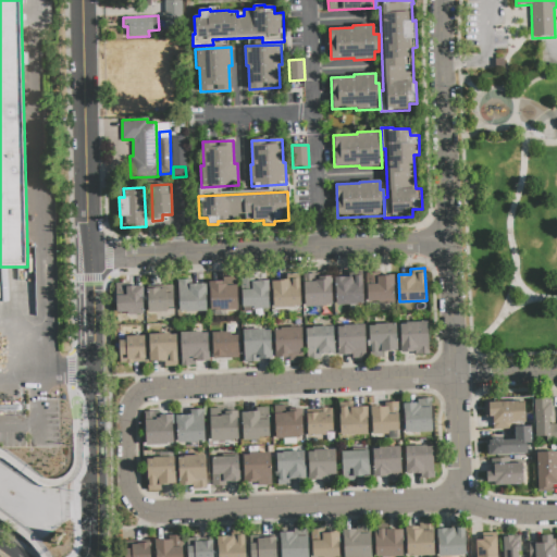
[(334,277),(348,276),(348,271),(361,271),(363,304),(336,305),(334,277)]
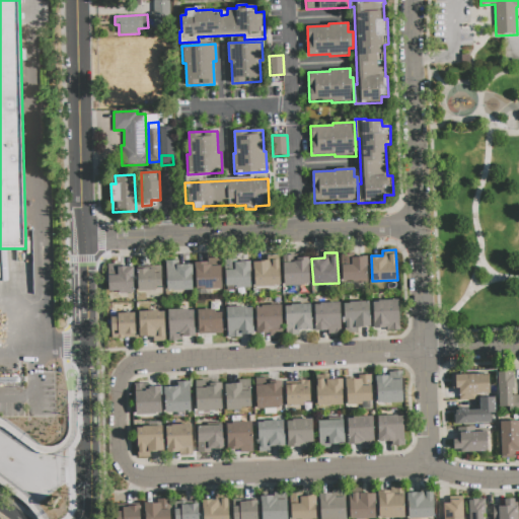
[(342,254),(351,253),(351,256),(367,256),(368,283),(352,284),(352,281),(343,281),(342,254)]
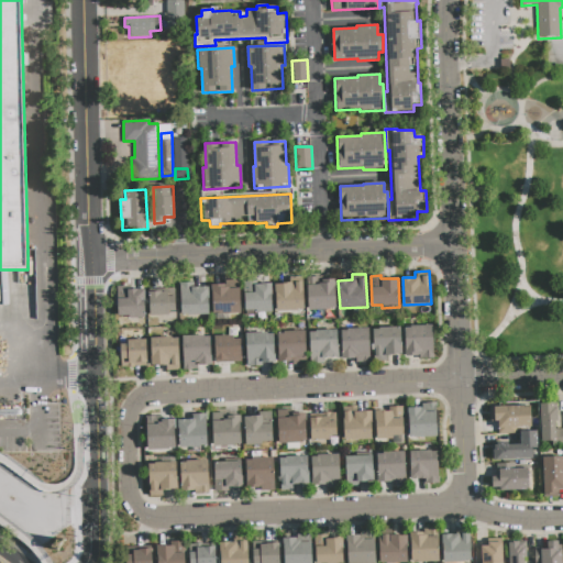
[(308,277),(319,276),(319,279),(335,278),(337,310),(309,311),(308,277)]
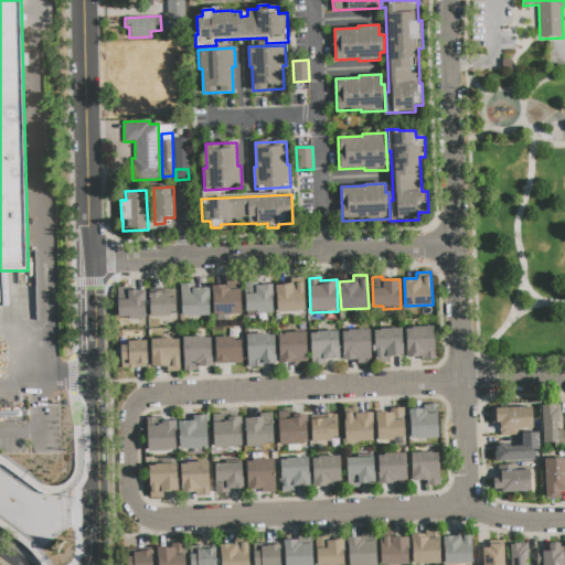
[(277,285),(290,284),(290,279),(304,278),(305,309),(298,309),(298,311),(278,312),(277,285)]
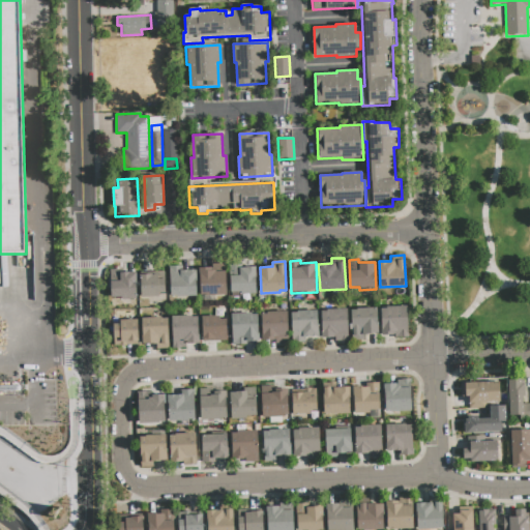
[(199,268),(211,267),(211,270),(215,270),(215,264),(225,264),(227,294),(201,296),(199,268)]
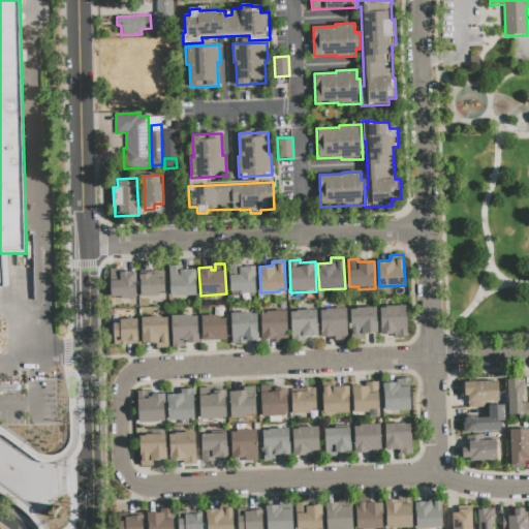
[(229,265),(239,263),(239,268),(254,267),(256,293),(240,293),(240,291),(230,291),(229,265)]
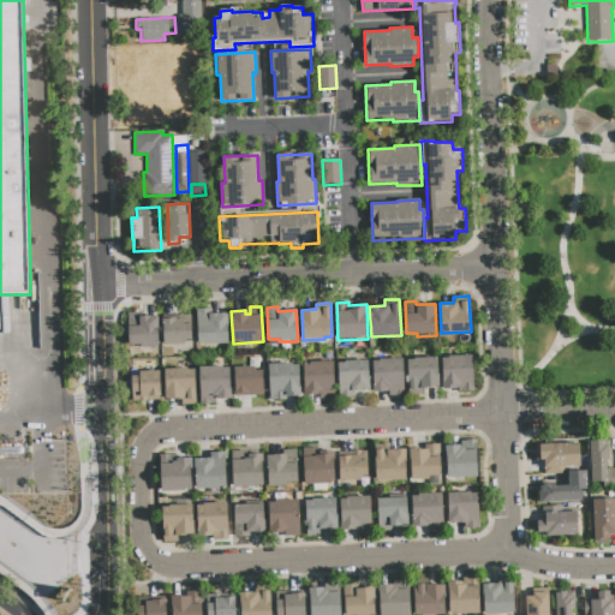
[(196,309),(210,309),(210,315),(227,314),(228,342),(198,345),(196,309)]
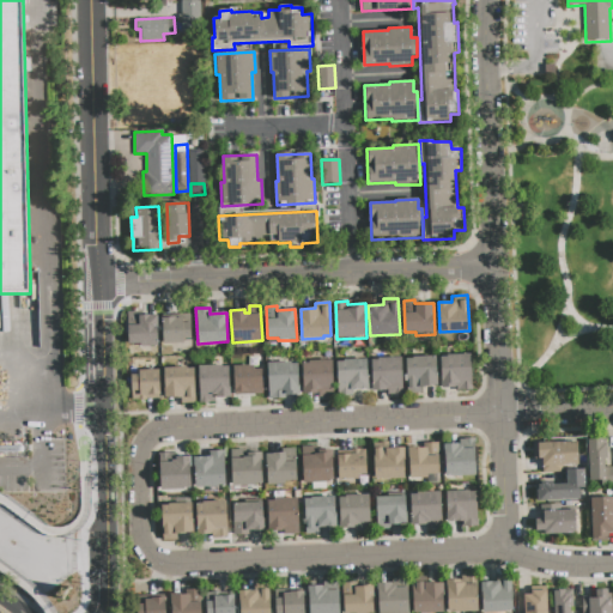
[(127,326),(138,326),(138,316),(157,315),(159,344),(128,345),(127,326)]
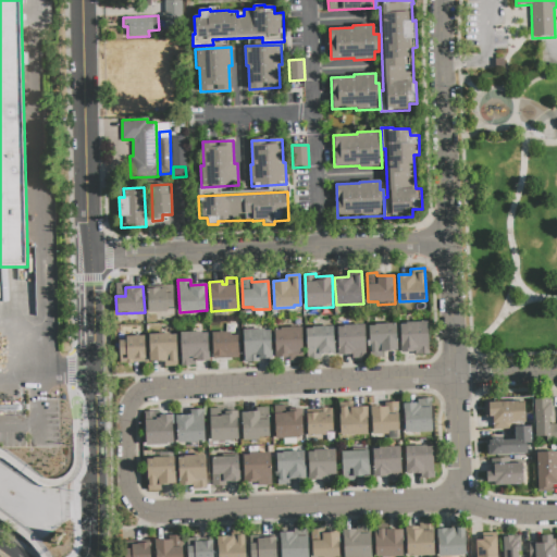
[(147,288),(160,288),(160,289),(165,289),(166,294),(174,293),(174,309),(166,310),(166,312),(148,313),(147,288)]
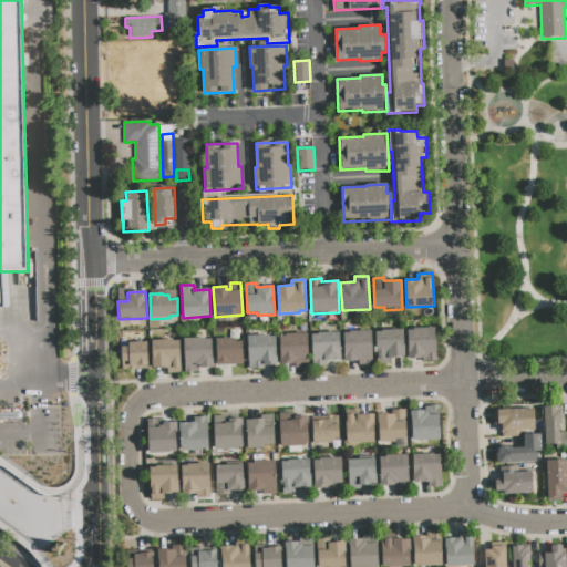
[(408,330),(412,330),(412,329),(436,328),(437,361),(422,362),(422,358),(409,359),(408,330)]
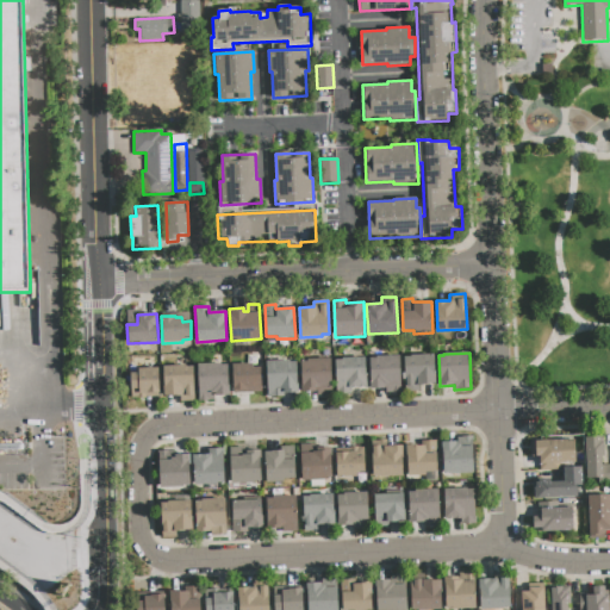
[(404,356),(410,356),(410,355),(435,354),(436,385),(419,385),(419,390),(406,391),(404,356)]
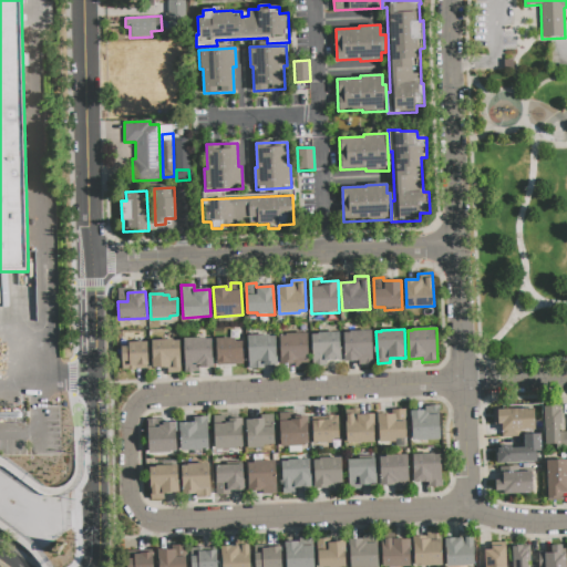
[(343,333),(349,333),(349,331),(371,330),(372,364),(358,366),(358,361),(344,361),(343,333)]
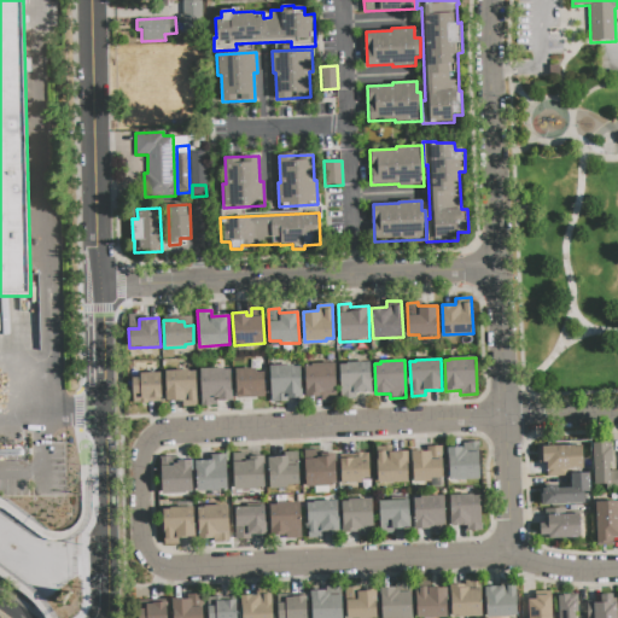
[(305,366),(310,366),(310,363),(334,362),(336,402),(320,402),(320,397),(307,397),(305,366)]
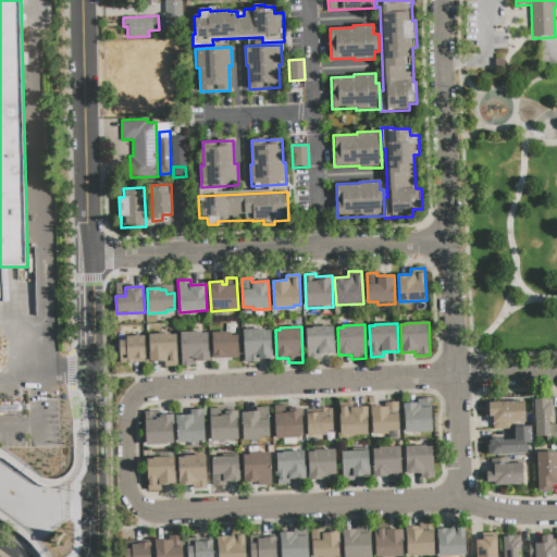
[(307,329),(312,329),(312,327),(333,326),(335,354),(320,355),(320,359),(308,360),(307,329)]
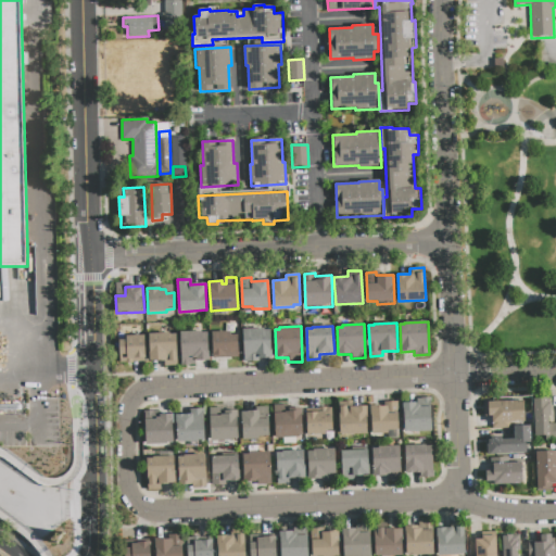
[(243,329),(264,328),(264,329),(270,329),(273,358),(257,358),(258,362),(244,363),(243,329)]
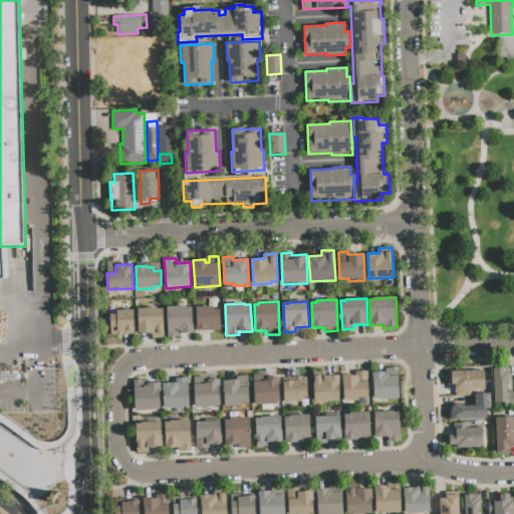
[(167,306),(186,305),(186,307),(192,307),(194,332),(180,333),(180,337),(168,338),(167,306)]
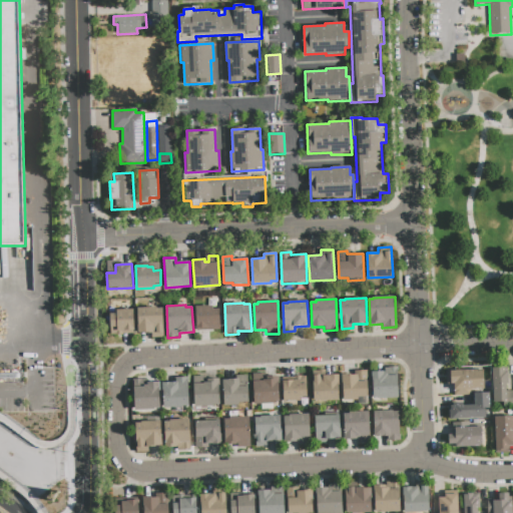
[(138,308),(156,307),(156,309),(162,308),(163,337),(150,338),(150,332),(139,333),(138,308)]
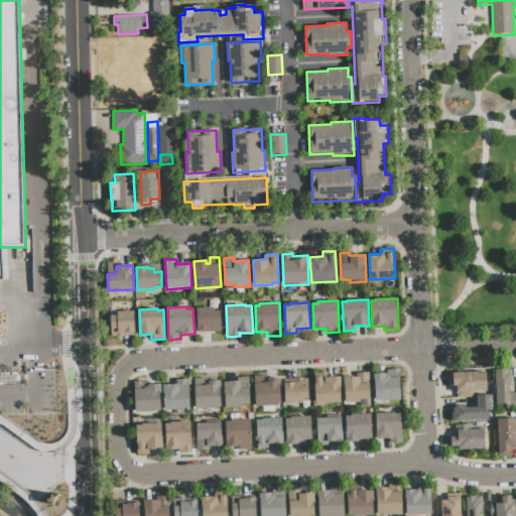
[(197,309),(214,308),(214,310),(221,310),(222,333),(198,334),(197,309)]
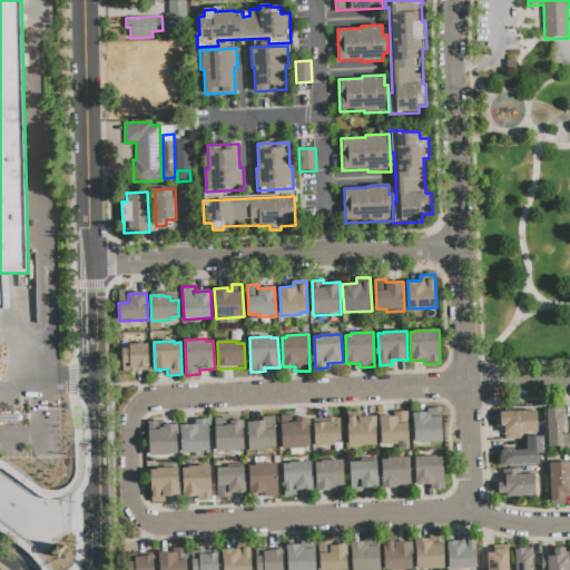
[(121,349),(127,347),(127,344),(147,343),(149,371),(123,372),(121,349)]
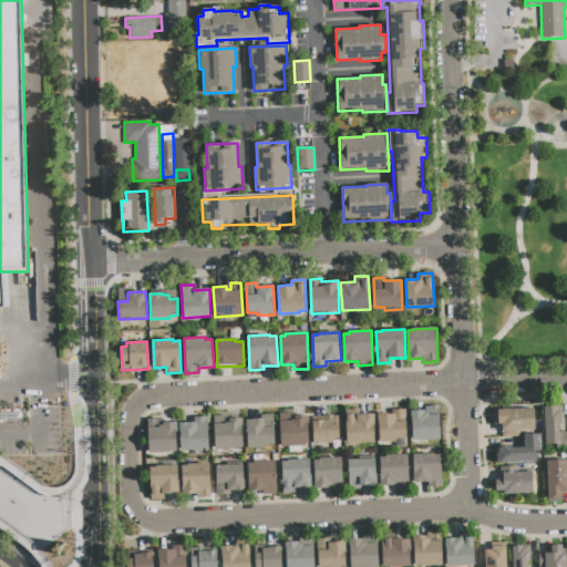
[(544,408),(558,406),(559,410),(563,410),(563,424),(558,424),(558,432),(566,432),(566,449),(556,449),(556,444),(545,445),(544,408)]
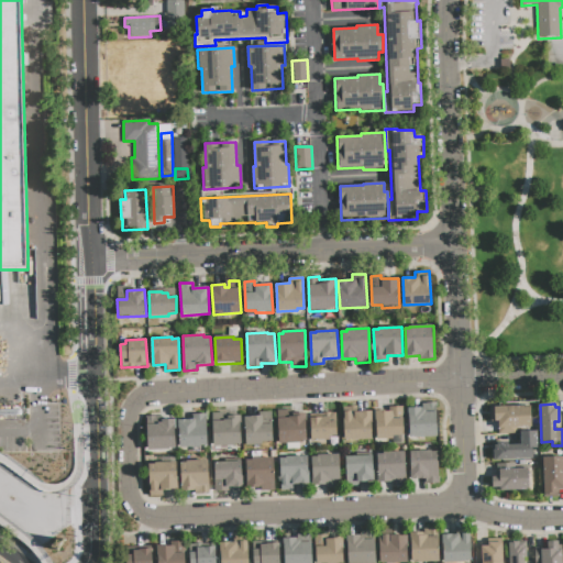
[(493,408),(529,406),(530,427),(515,428),(515,433),(498,434),(497,421),(494,421),(493,408)]
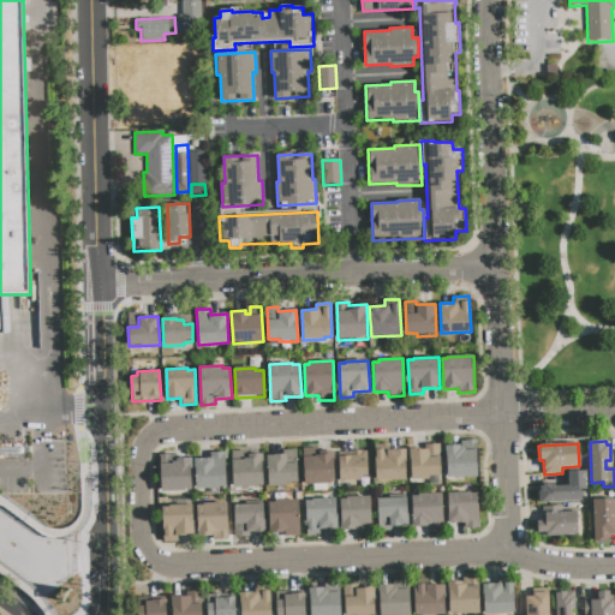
[(410,448),(416,448),(416,449),(425,449),(424,445),(440,445),(441,477),(429,477),(429,479),(411,479),(410,448)]
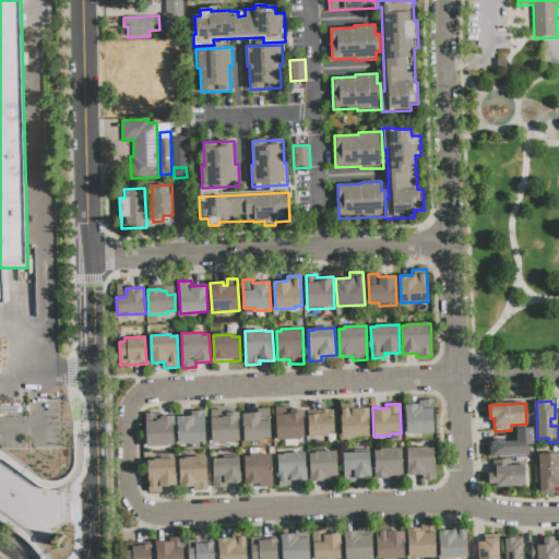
[(405,405),(418,405),(418,407),(423,406),(423,408),(433,408),(435,433),(406,435),(405,405)]
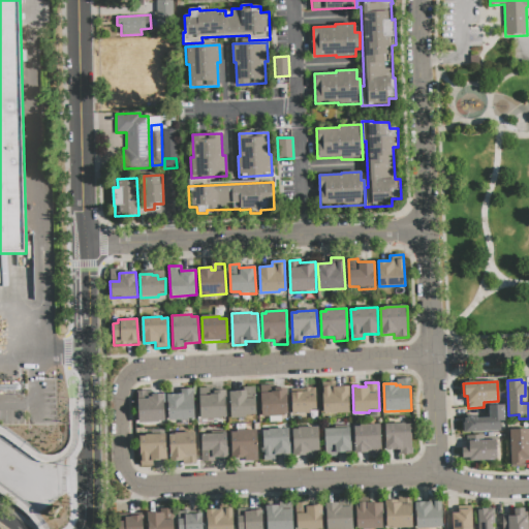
[(322,387),(330,386),(330,387),(338,387),(338,386),(348,386),(350,413),(329,414),(329,412),(323,412),(322,387)]
